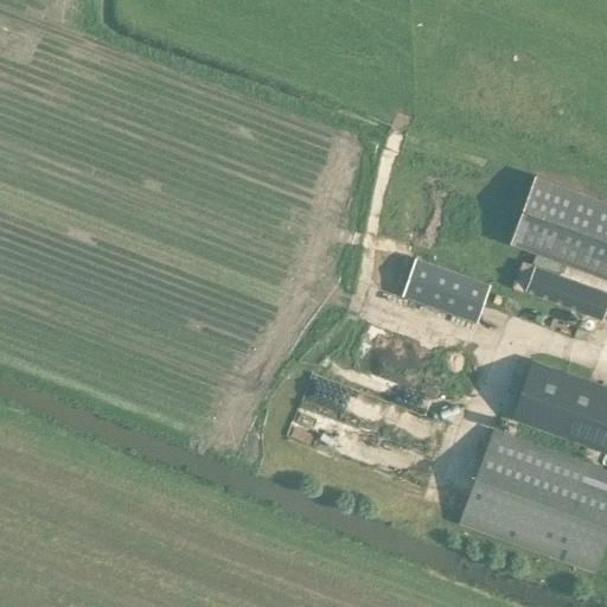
[(606,202),(535,176),(510,242),(606,278),(606,202)]
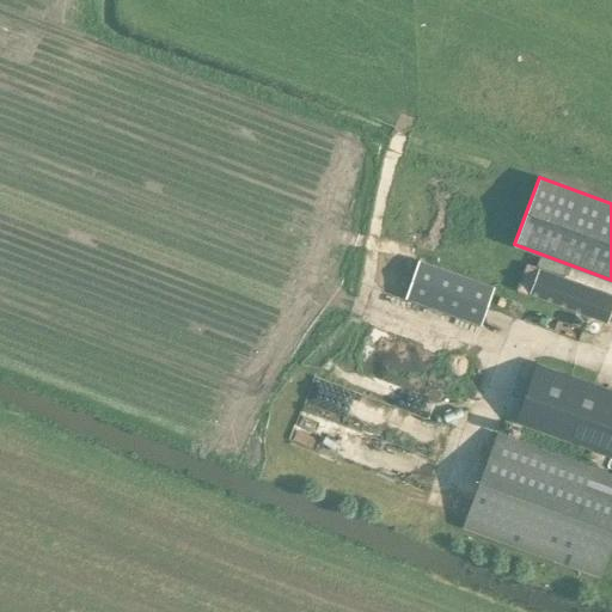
[(481,324),(494,287),(421,262),(408,298),(481,324)]
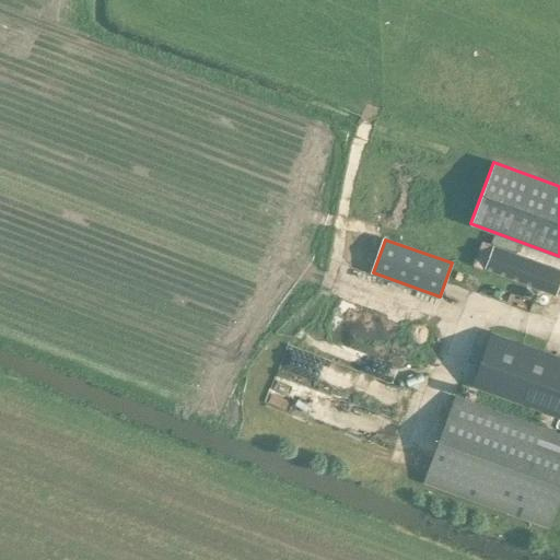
[(485,269),(493,246),(480,242),(473,264),(485,269)]
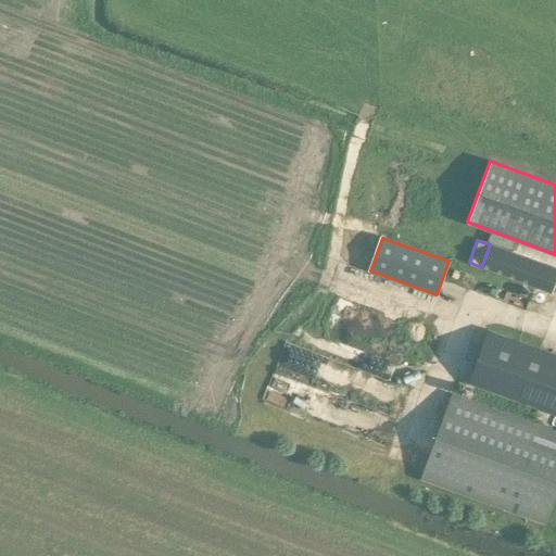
[(481,267),(553,293),(555,283),(555,269),(490,244),(481,267)]
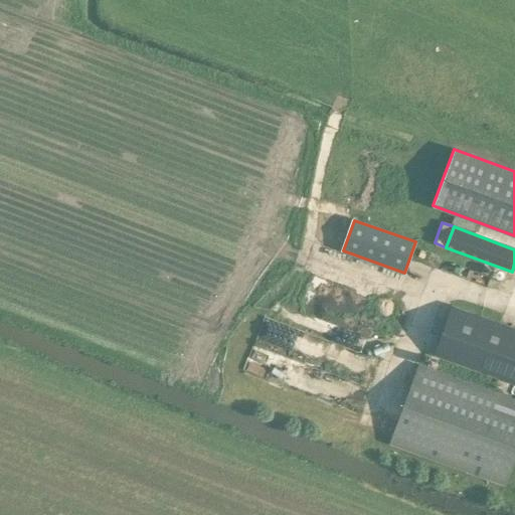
[(514,329),(453,306),(447,323),(435,355),(514,383),(514,329)]
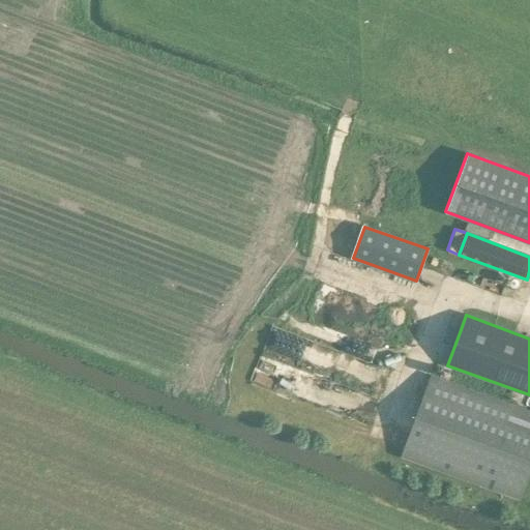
[(336,399),(343,384),(265,352),(256,375),(295,391),(298,382),(336,399)]
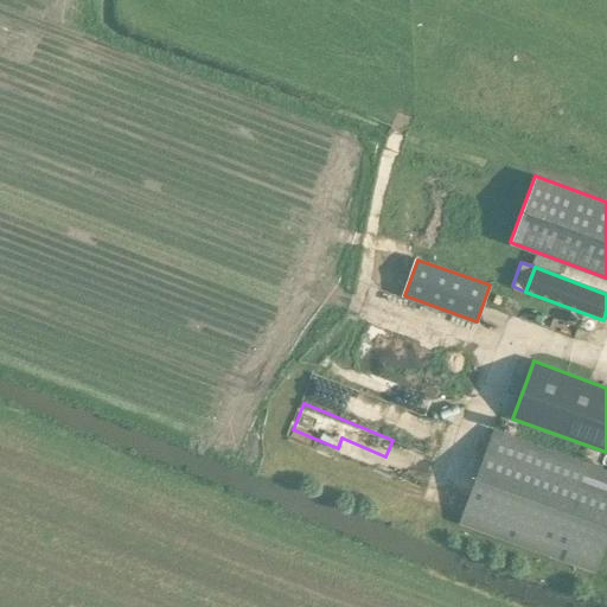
[(606,470),(494,429),(460,523),(595,572),(606,537),(606,470)]
